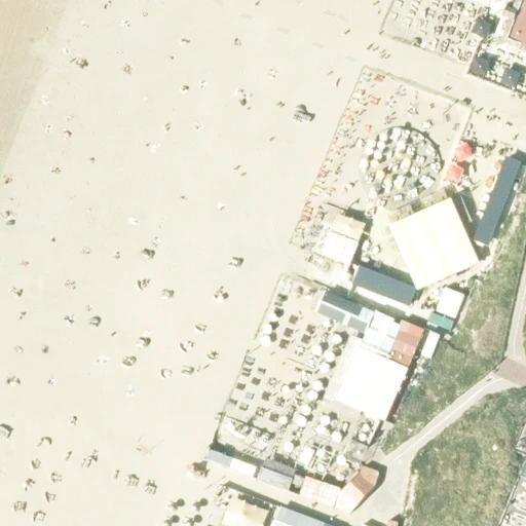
[(525,1),(509,45),(525,51),(525,1)]
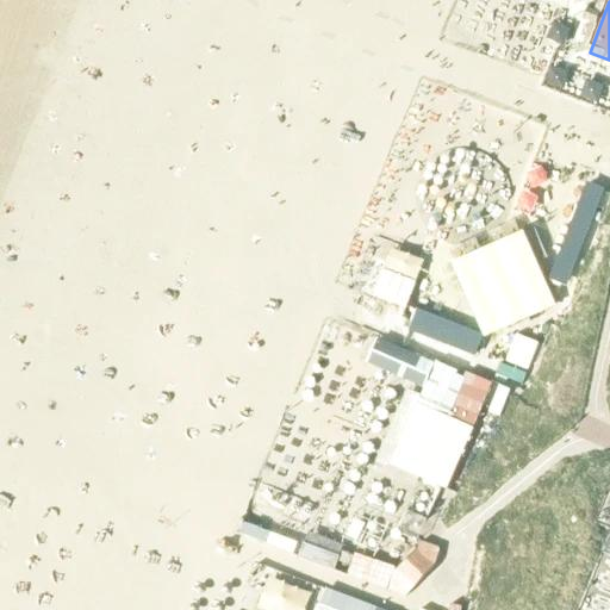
[(589,181),(602,185),(609,159),(609,156),(598,154),(589,181)]
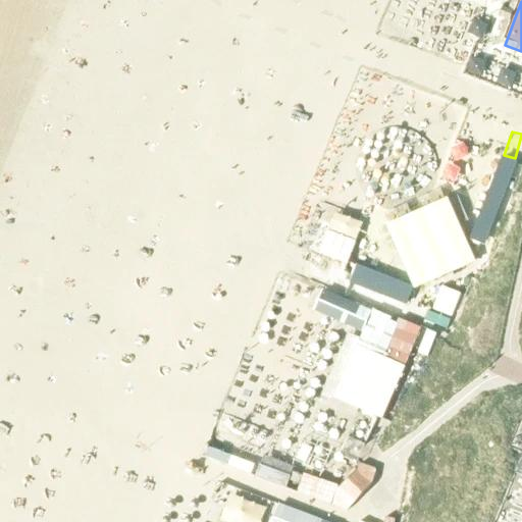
[(409,136),(371,151),(389,198),(427,184),(409,136)]
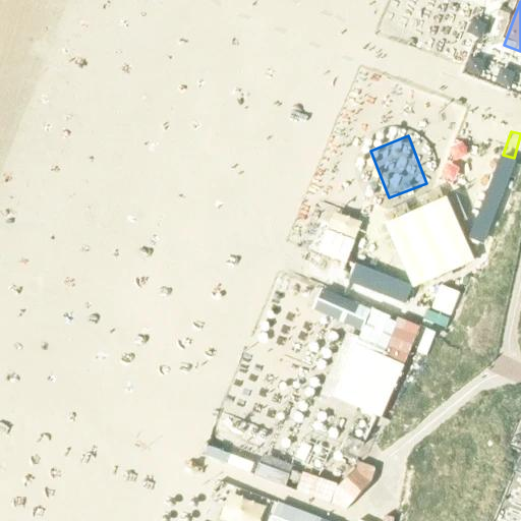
[(520,180),(520,179),(449,150),(424,209),(497,238),(520,180)]
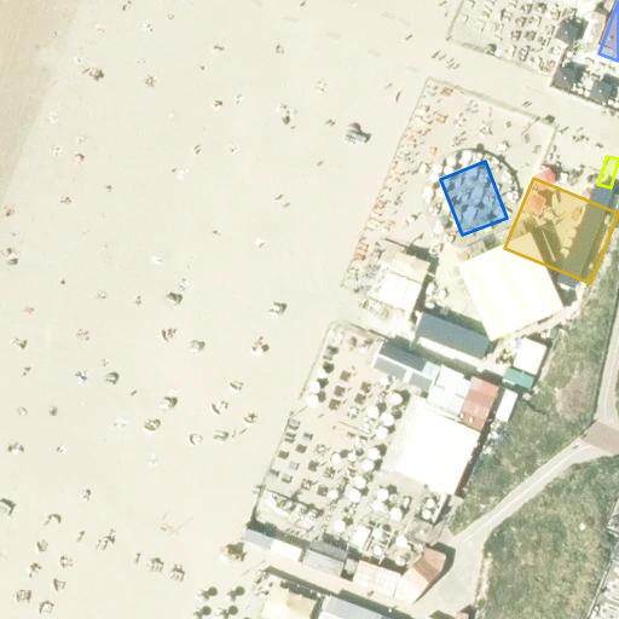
[(379,298),(411,310),(422,282),(389,270),(379,298)]
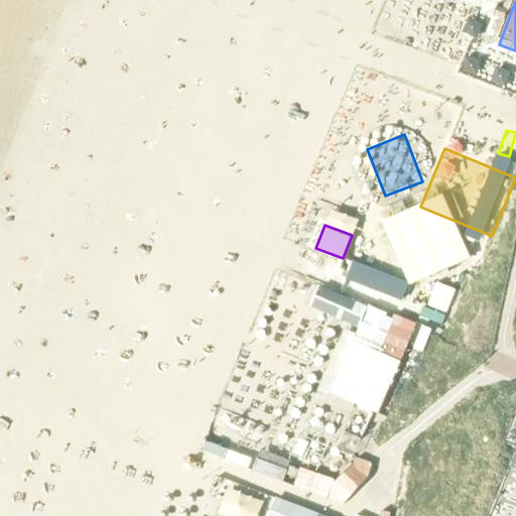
[(338,273),(359,281),(365,265),(345,257),(338,273)]
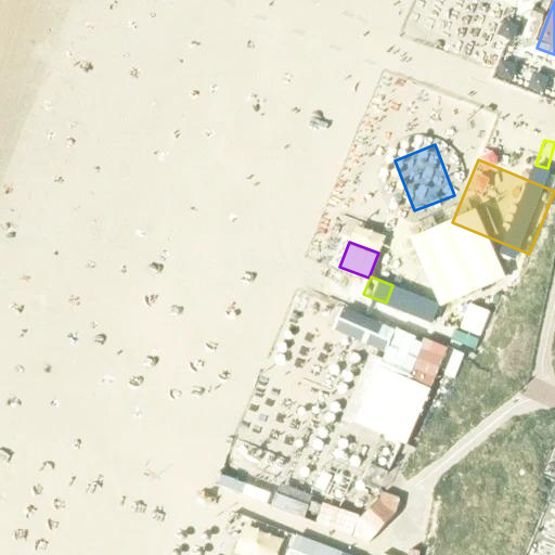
[(413,294),(407,311),(429,321),(437,304),(413,294)]
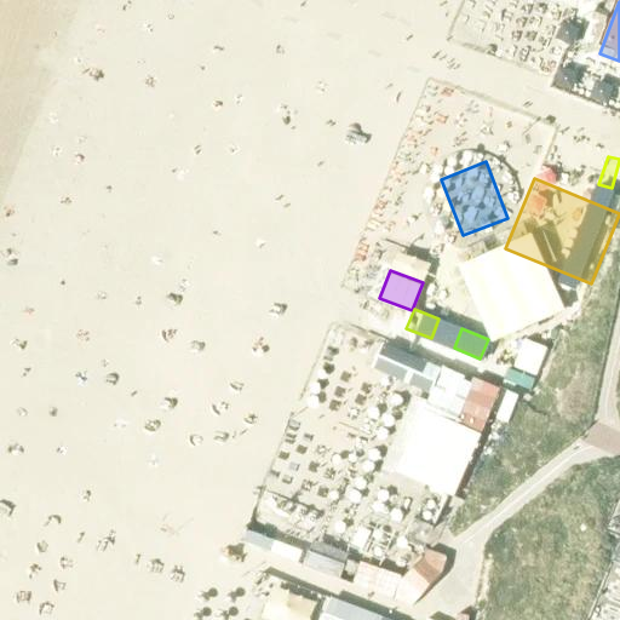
[(529,340),(518,367),(540,375),(552,349),(529,340)]
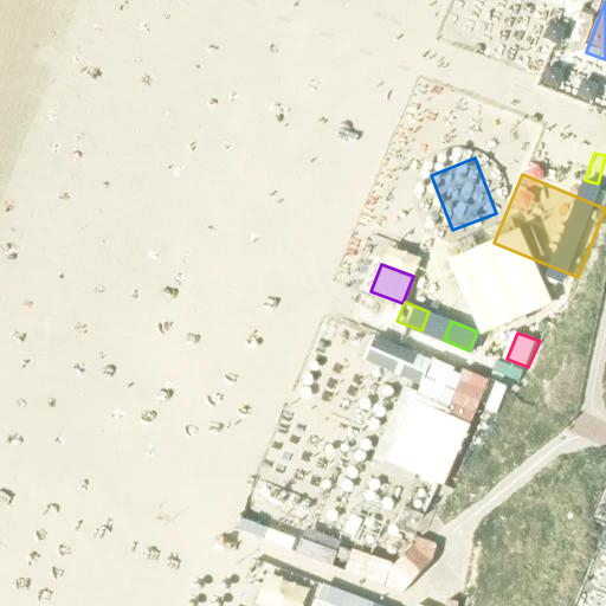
[(470,427),(417,403),(389,461),(442,485),(470,427)]
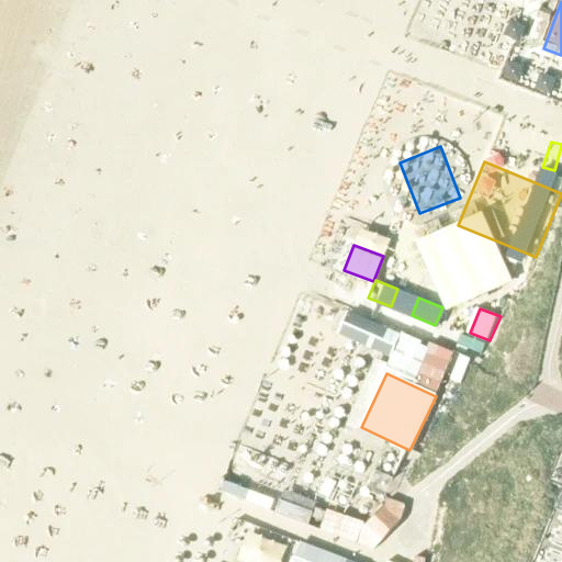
[(247,498),(270,508),(277,495),(253,485),(247,498)]
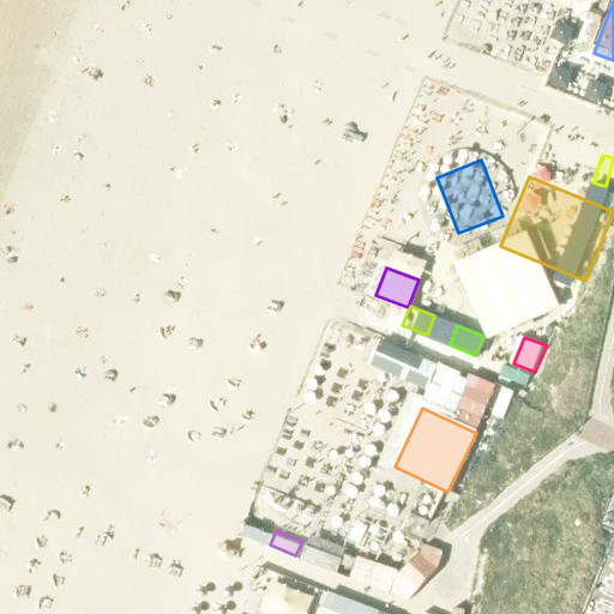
[(301,561),(422,597),(438,546),(416,540),(408,567),(357,553),(353,569),(339,565),(345,546),(309,534),(301,561)]
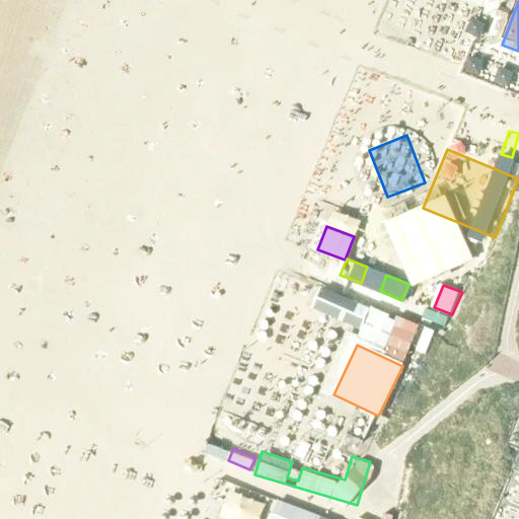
[(393,518),(397,501),(387,498),(382,518),(373,518),(365,517),(364,518),(393,518)]
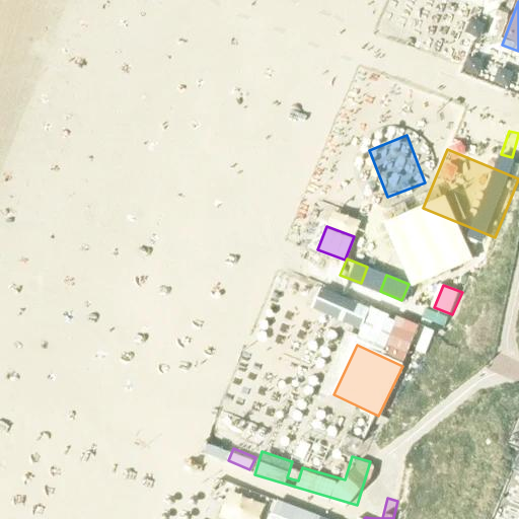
[(272,518),(326,518),(327,518),(277,504),(272,518)]
